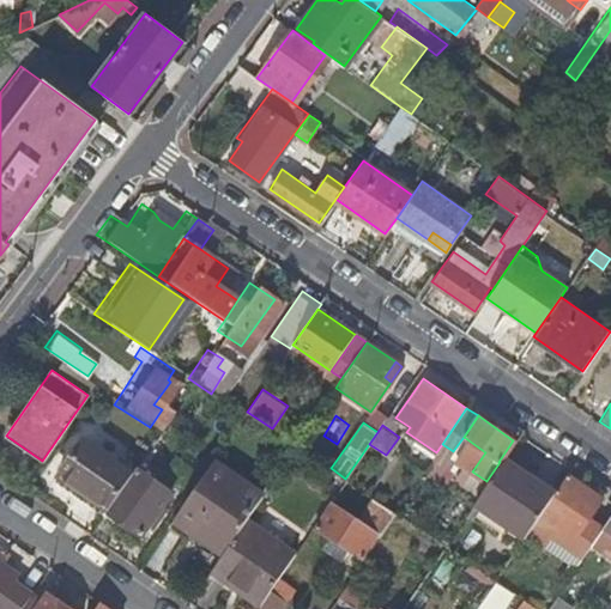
[(58,475),(107,509),(132,472),(83,438),(58,475)]
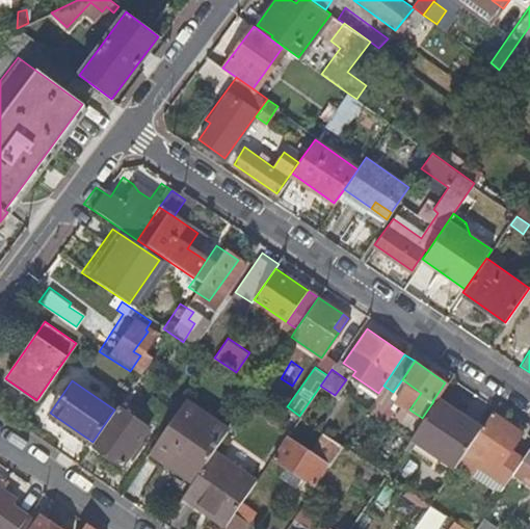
[(393,392),(383,386),(378,393),(371,403),(376,406),(379,402),(392,412),(401,398),(393,392)]
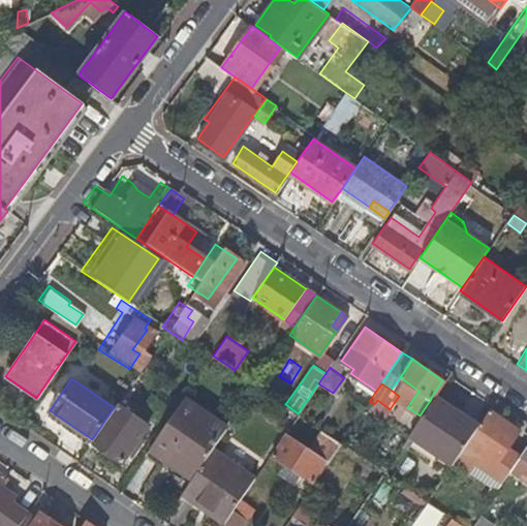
[(253,407),(265,391),(255,384),(244,401),(253,407)]
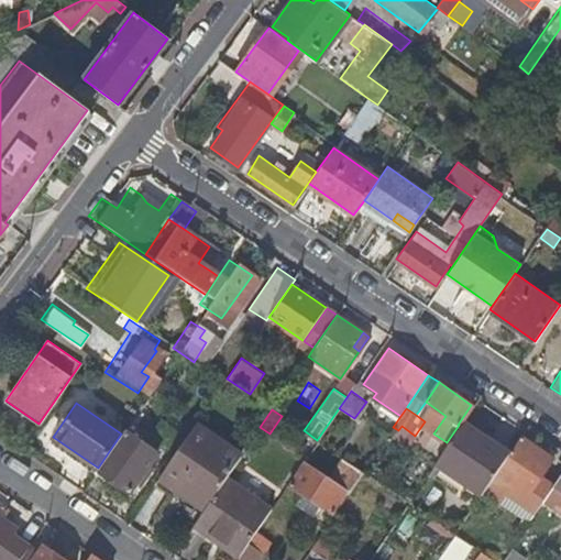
[(509,453),(464,421),(436,463),(481,494),(484,490),(509,453)]
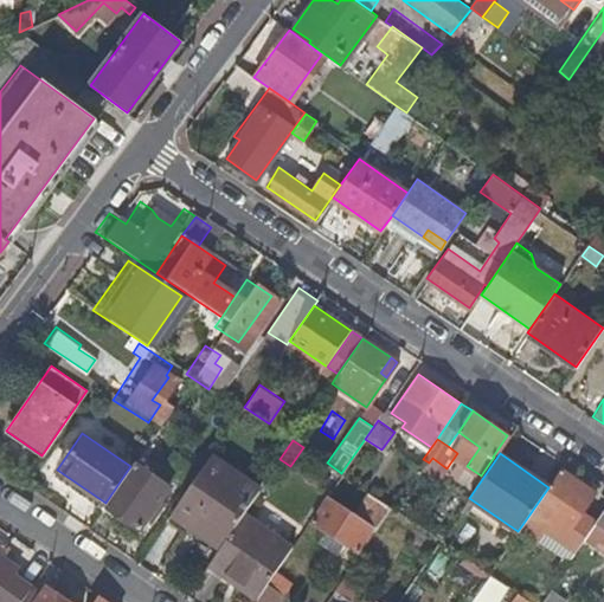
[(190,523),(220,544),(244,511),(259,487),(211,454),(169,513),(188,526),(190,523)]
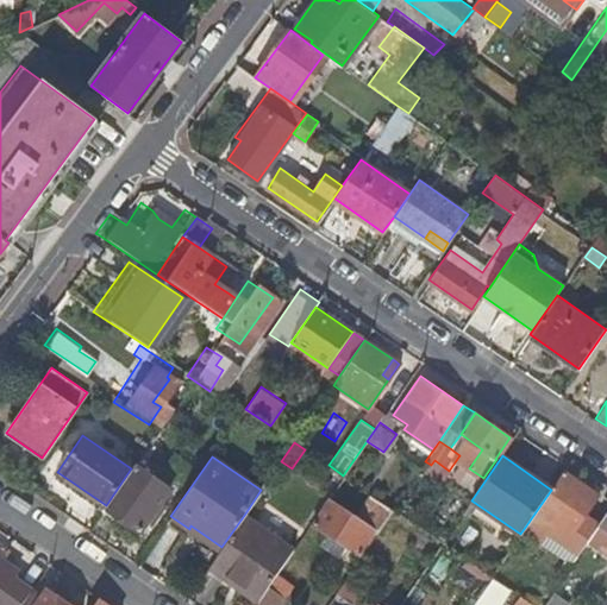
[(169,487),(135,464),(131,468),(106,505),(105,506),(139,530),(169,487)]
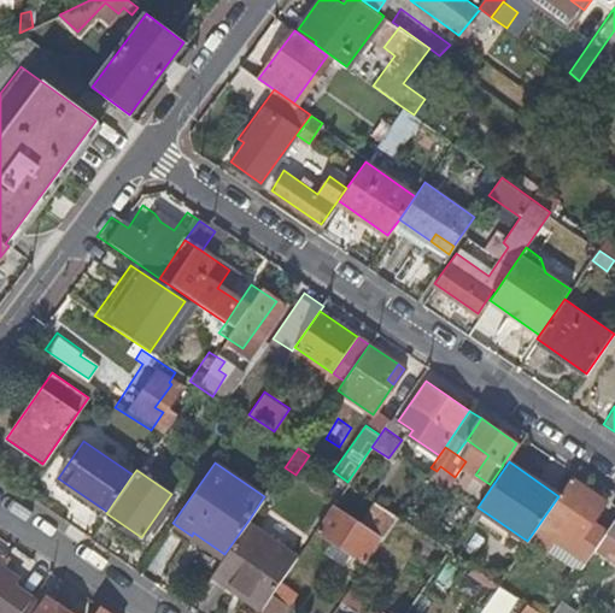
[(601,497),(570,478),(558,496),(531,536),(545,547),(554,536),(586,560),(595,547),(607,530),(592,520),(605,501),(601,497)]
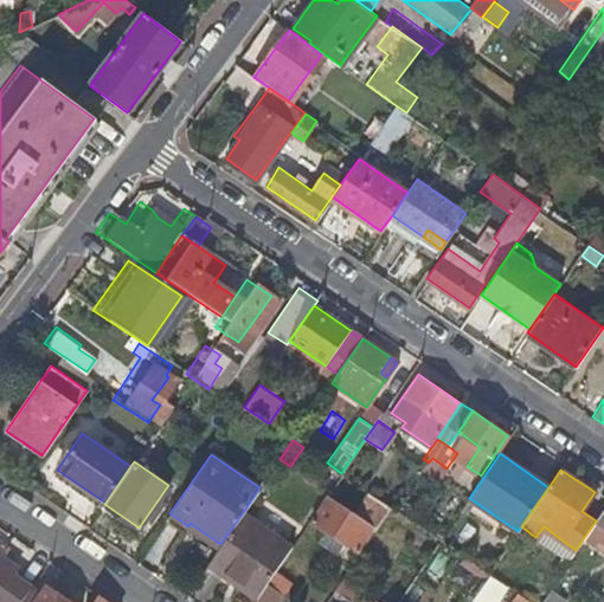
[(353,513),(327,494),(310,518),(357,550),(372,528),(374,529),(391,506),(368,491),(353,513)]
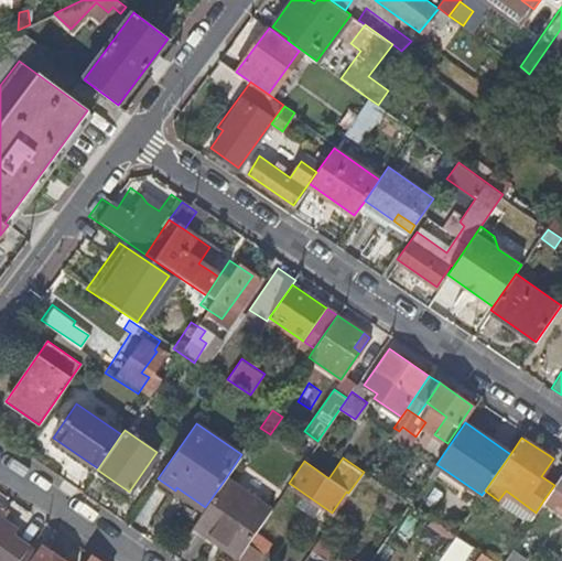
[(561,473),(554,485),(543,500),(561,513),(561,473)]
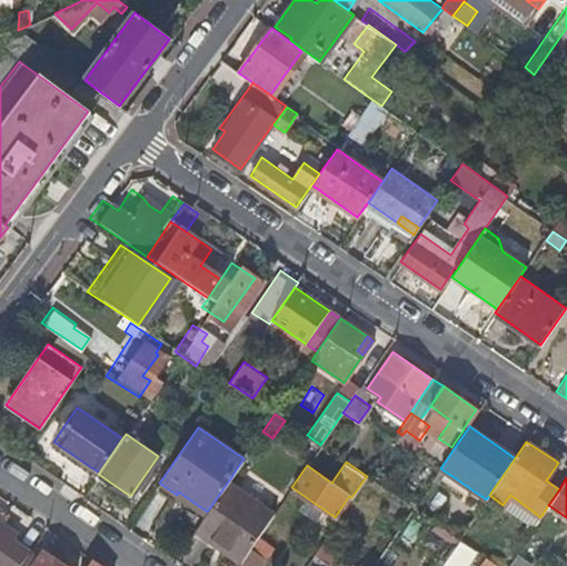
[(274,513),(229,480),(207,512),(201,520),(197,526),(225,545),(222,548),(240,560),(250,547),(274,513)]
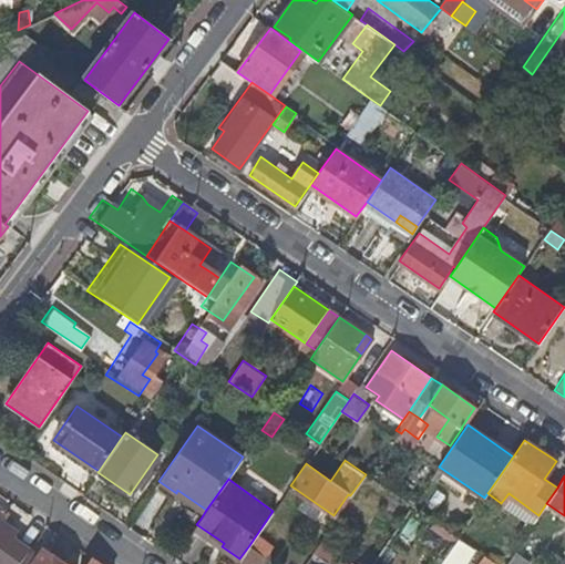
[(176,493),(158,481),(155,488),(201,519),(206,510),(177,490),(176,493)]
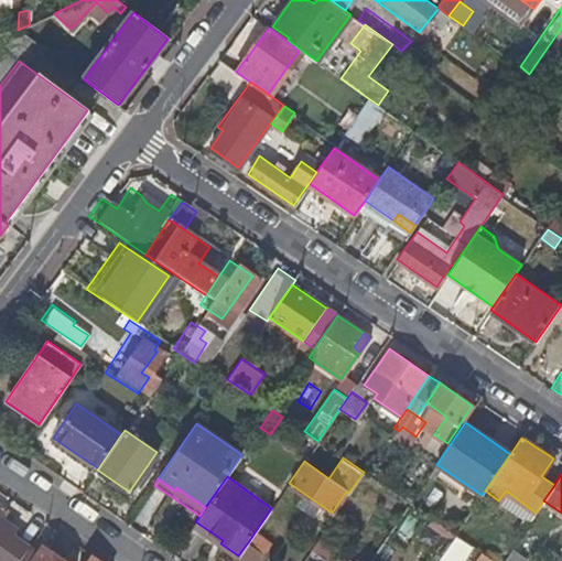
[(385,499),(391,489),(378,481),(371,491),(385,499)]
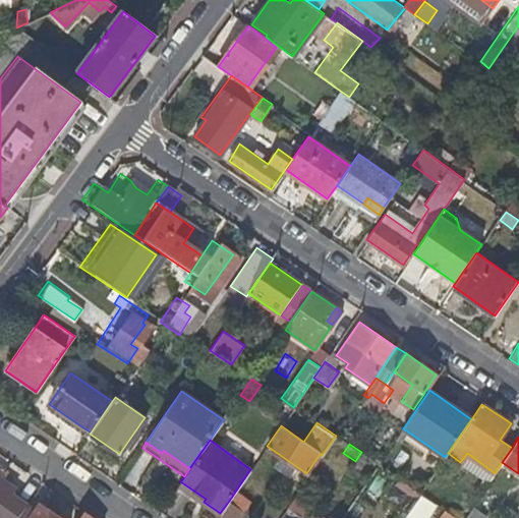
[(377,451),(370,459),(379,464),(384,456),(377,451)]
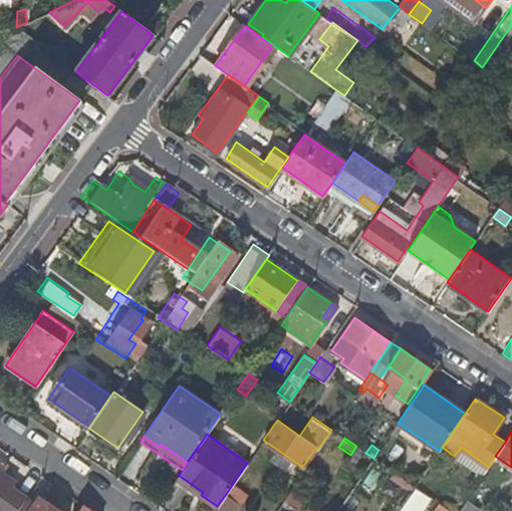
[(454,456),(482,476),(488,467),(461,447),(454,456)]
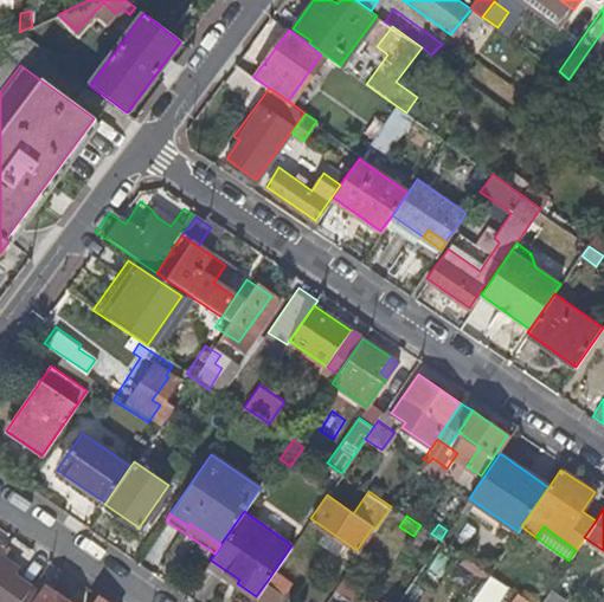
[(0,591),(13,601),(19,601),(36,580),(4,557),(10,550),(0,543),(0,582),(2,584),(0,587),(0,591)]
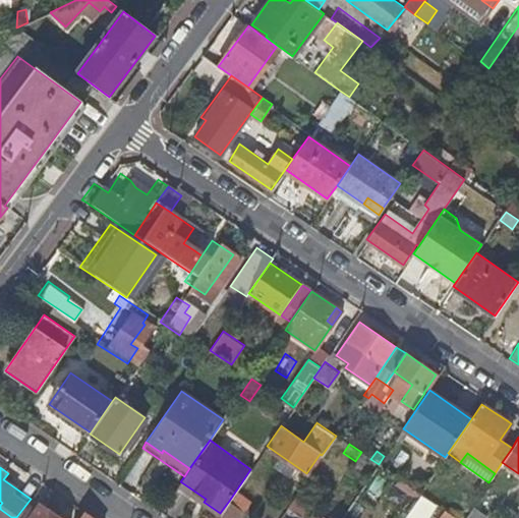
[(402,485),(389,476),(381,490),(389,495),(386,500),(399,509),(407,497),(398,491),(402,485)]
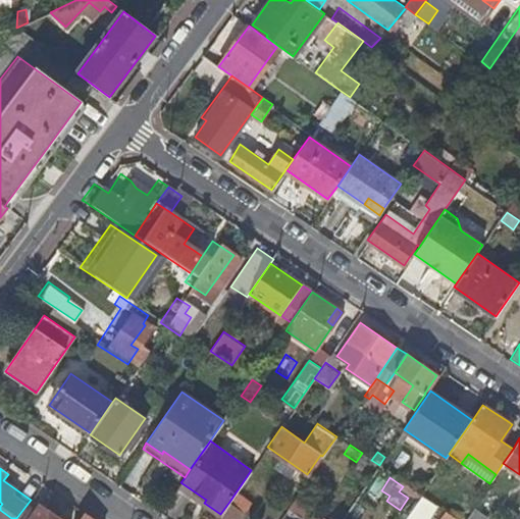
[(315,494),(302,485),(289,505),(301,514),(315,494)]
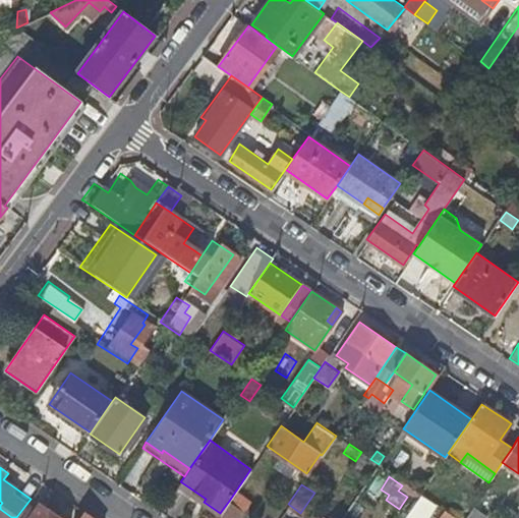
[(409,517),(426,517),(437,503),(420,492),(405,515),(409,517)]
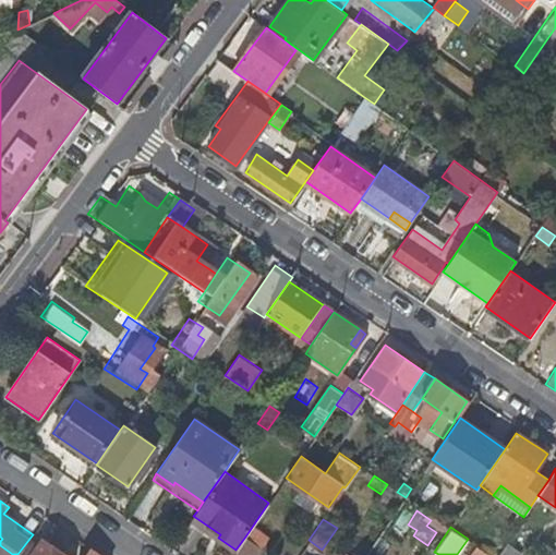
[(254,554),(260,546),(245,537),(236,550),(231,554),(254,554)]
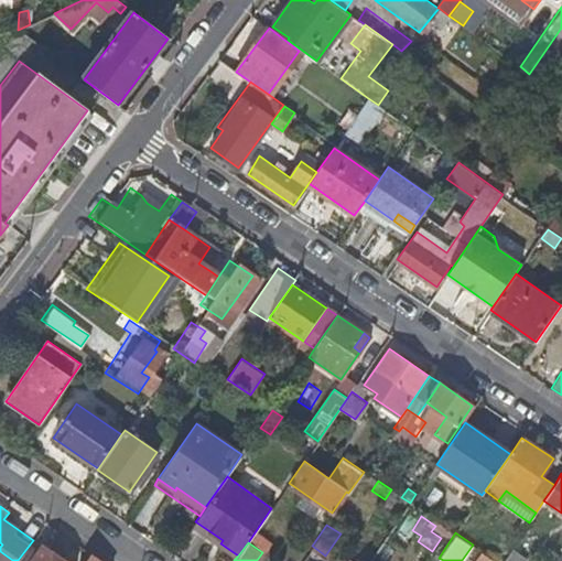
[(64,560),(42,546),(38,551),(32,548),(22,560),(64,560)]
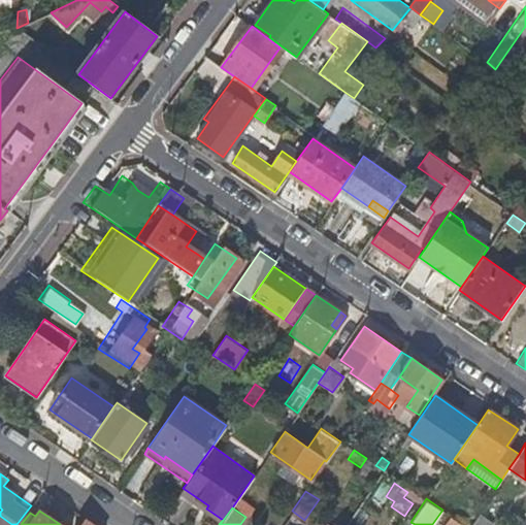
[(336,524),(331,521),(334,516),(327,512),(318,524),(336,524)]
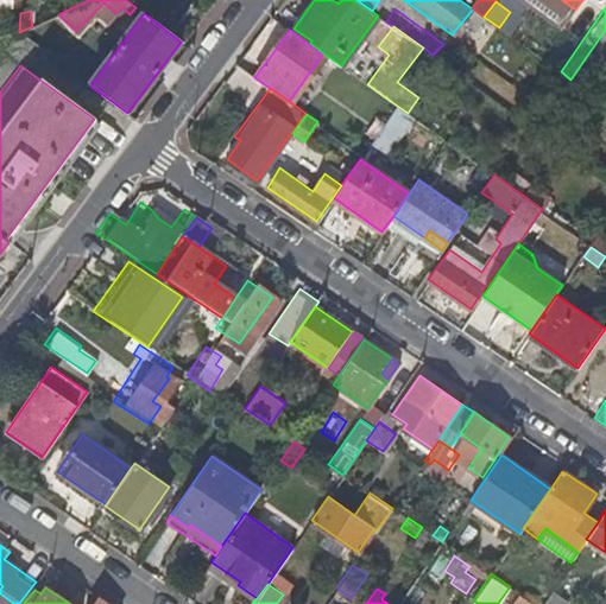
[(562,603),(567,599),(551,589),(541,603),(562,603)]
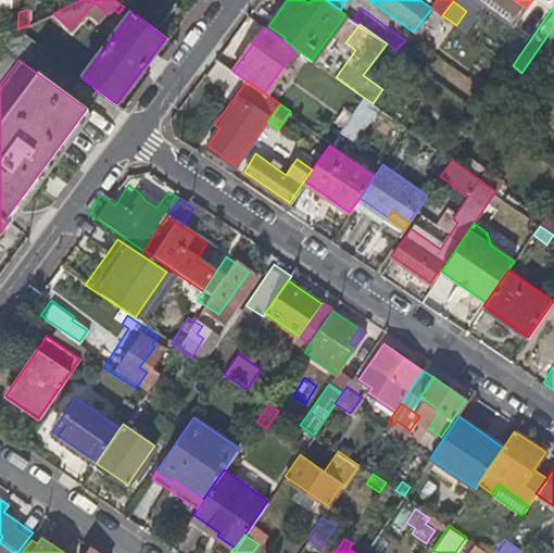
[(467,552),(490,552),(475,542),(467,552)]
